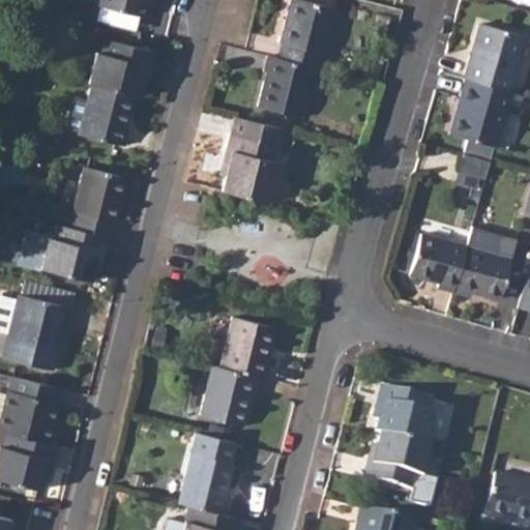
[(95,0),(94,5),(141,17),(145,2),(145,0),(95,0)]
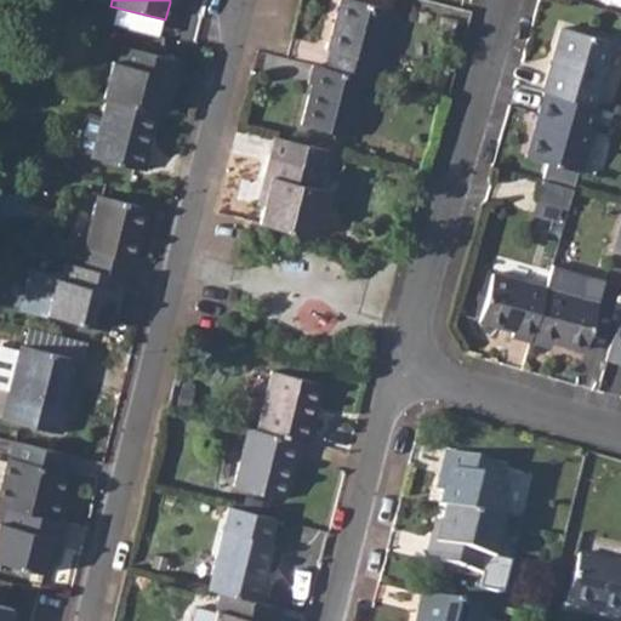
[(330,50),(325,67),(368,78),(371,79),(375,62),(380,63),(393,9),(357,0),(339,0),(328,49),(330,50)]
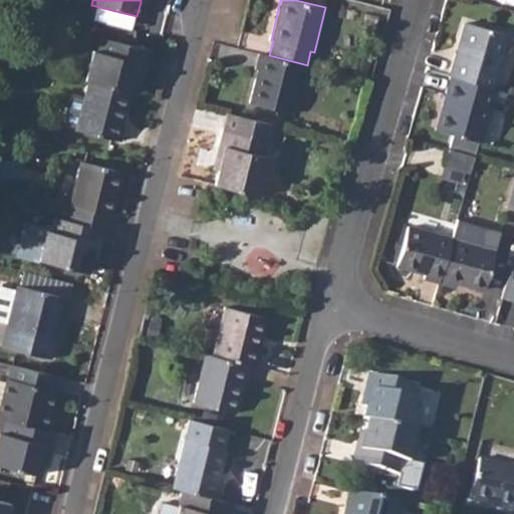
[(465,21),(451,74),(492,86),(507,33),(465,21)]
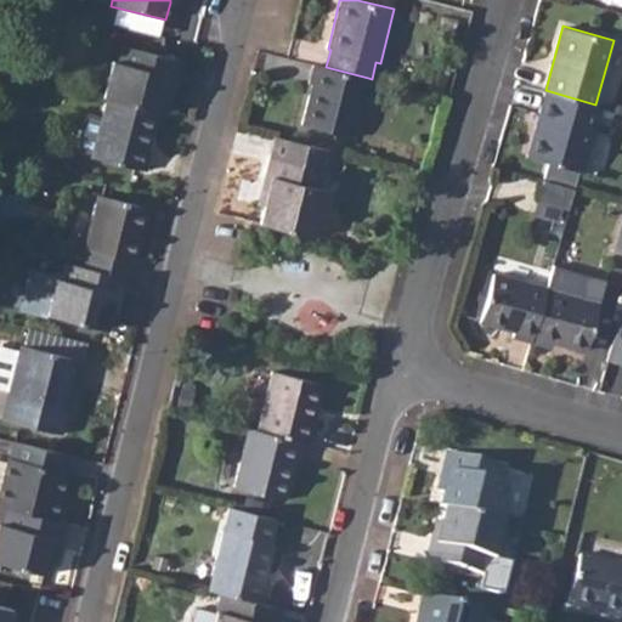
[(112,60),(103,96),(105,97),(154,109),(160,111),(165,94),(173,96),(181,58),(122,44),(118,62),(112,60)]
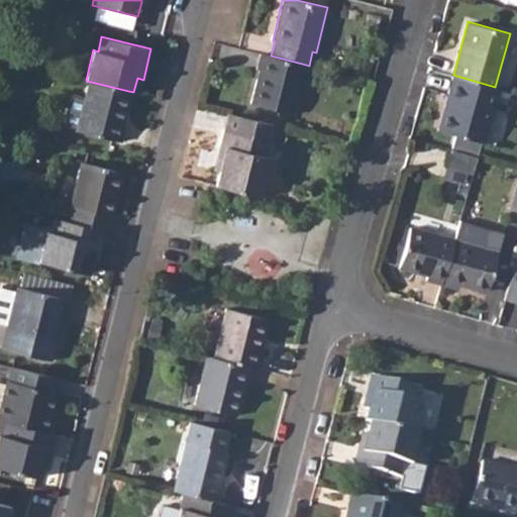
[(271,56),(260,53),(255,70),(259,72),(250,104),(294,114),(306,65),(271,56)]
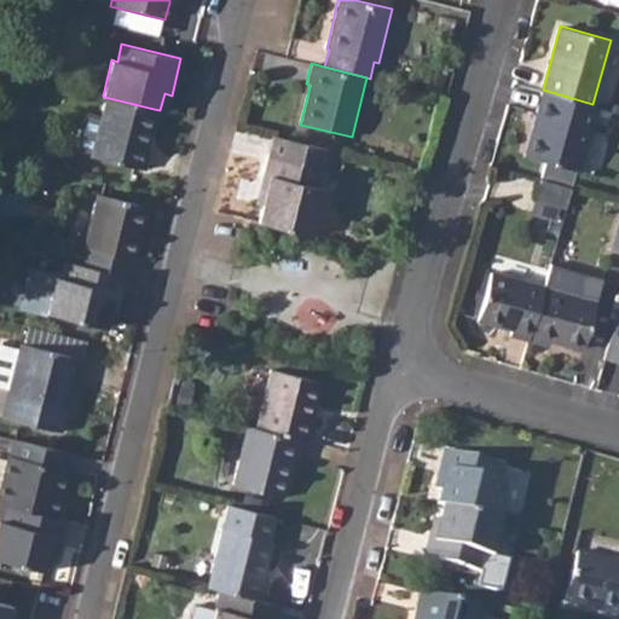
[(593,104),(543,90),(525,155),(579,169),(597,105),(593,104)]
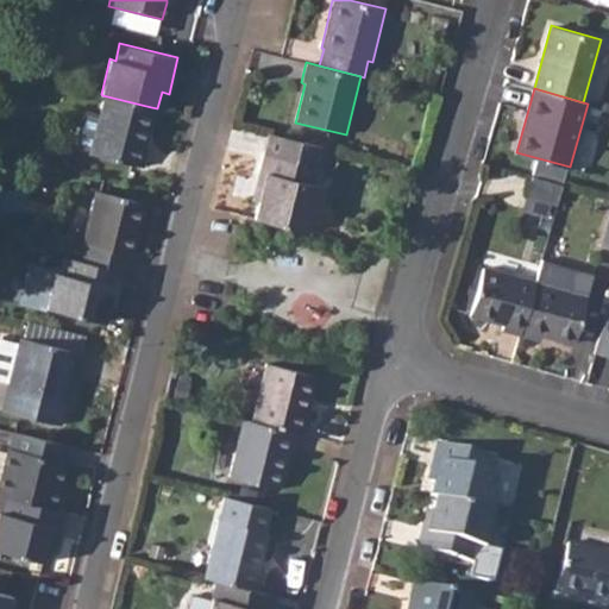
[(98,114),(89,149),(89,152),(142,165),(146,148),(143,148),(151,107),(102,95),(98,114)]
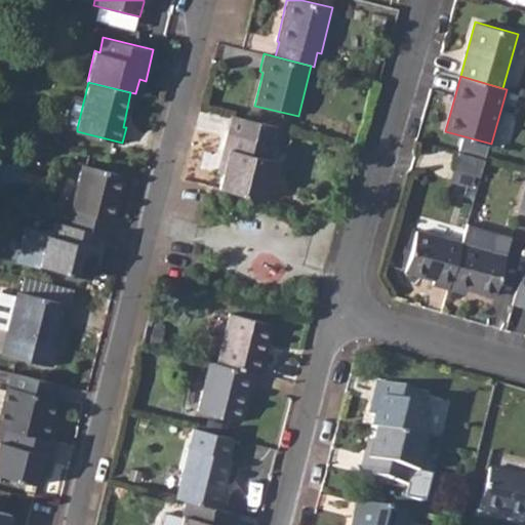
[(223,172),(218,188),(265,200),(282,127),(232,114),(223,149),(228,150),(223,172)]
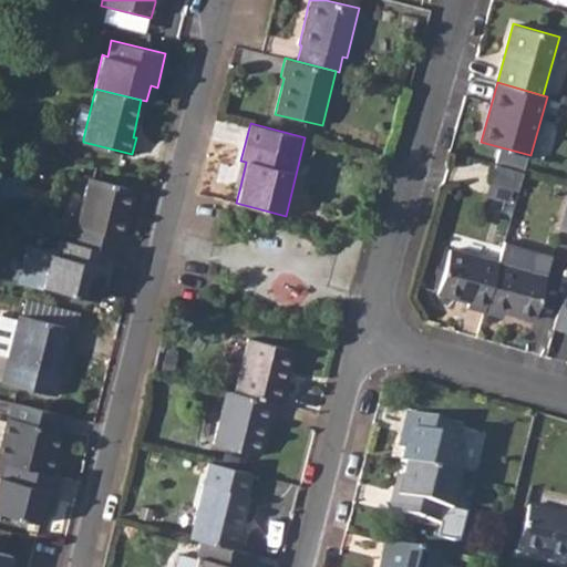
[(493,164),(488,182),(517,191),(523,172),(493,164)]
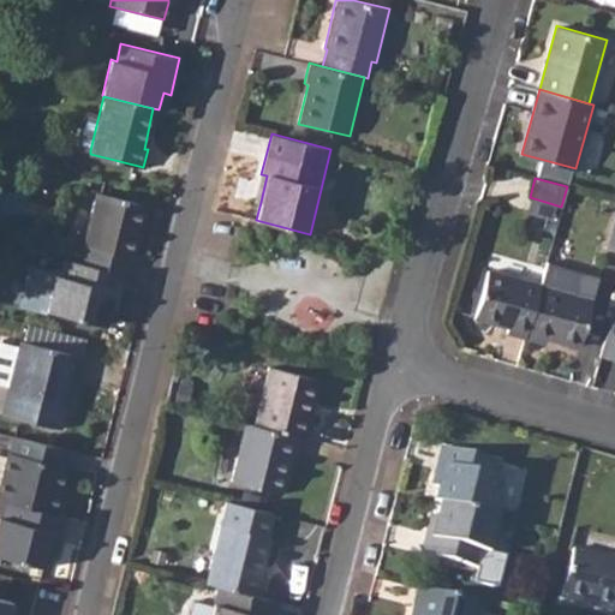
[(85,248),(82,264),(125,274),(127,275),(132,258),(135,258),(148,207),(95,193),(83,246),(85,248)]
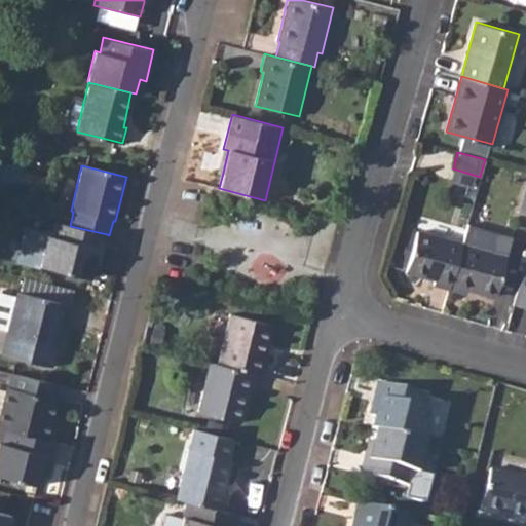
[(70,226),(57,222),(53,236),(48,236),(41,265),(90,277),(94,266),(99,267),(107,234),(70,226)]
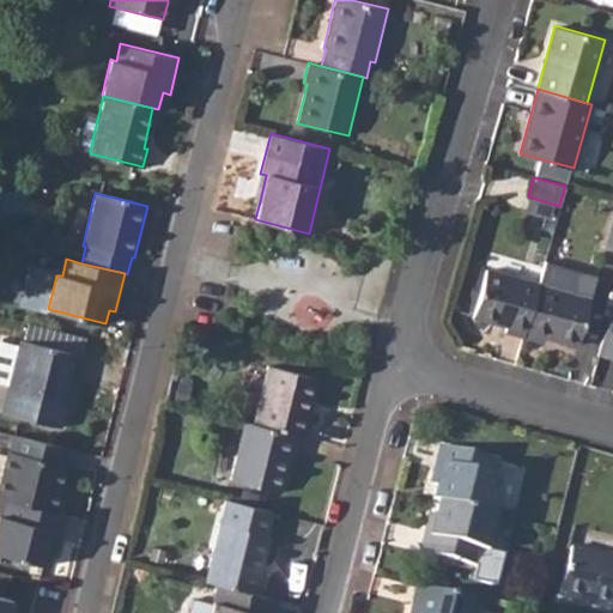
[(505,332),(523,337),(538,283),(486,268),(473,319),(505,328),(505,332)]
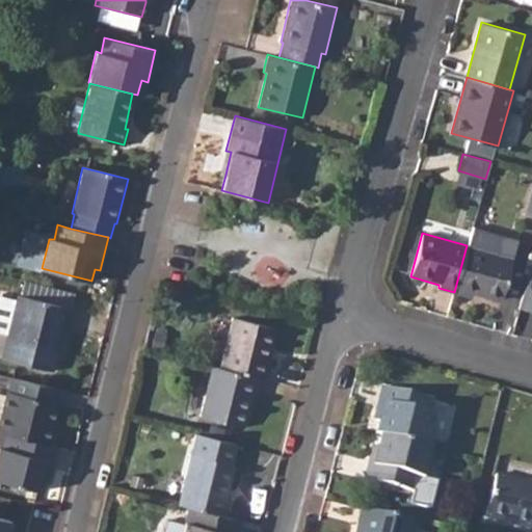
[(467,245),(454,292),(470,297),(471,294),(500,302),(511,259),(467,245)]
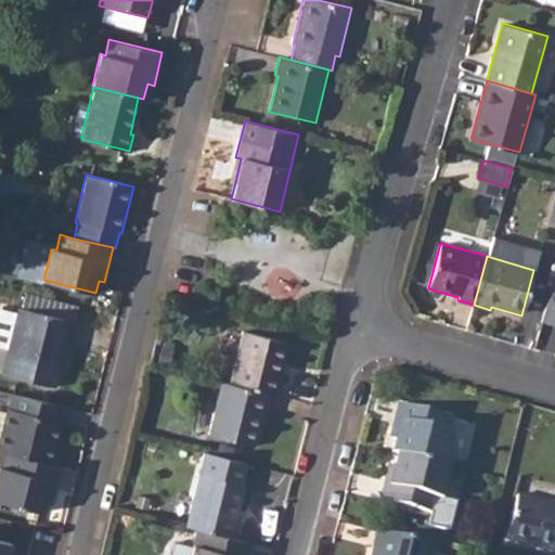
[(55,387),(61,364),(67,339),(73,340),(76,324),(18,308),(17,313),(3,310),(0,312),(0,348),(8,350),(2,373),(55,387)]
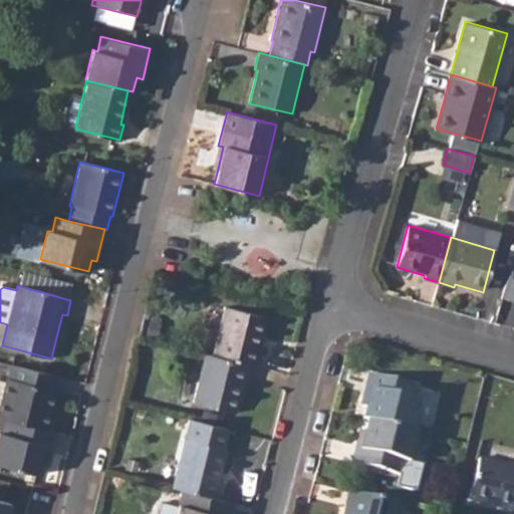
[(224,306),(212,354),(251,364),(258,366),(262,351),(259,349),(267,317),(224,306)]
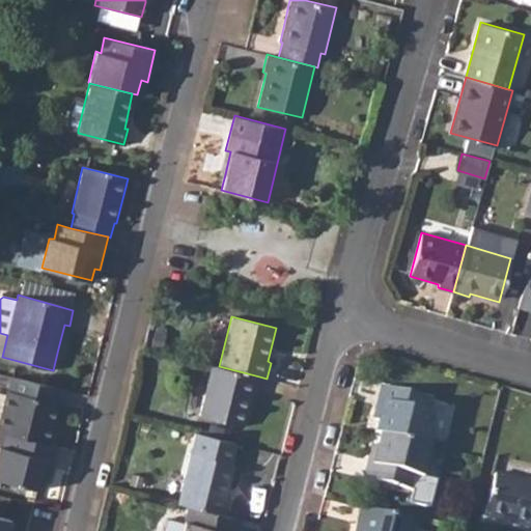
[(219,366),(212,364),(198,415),(244,427),(252,393),(254,393),(259,376),(219,366)]
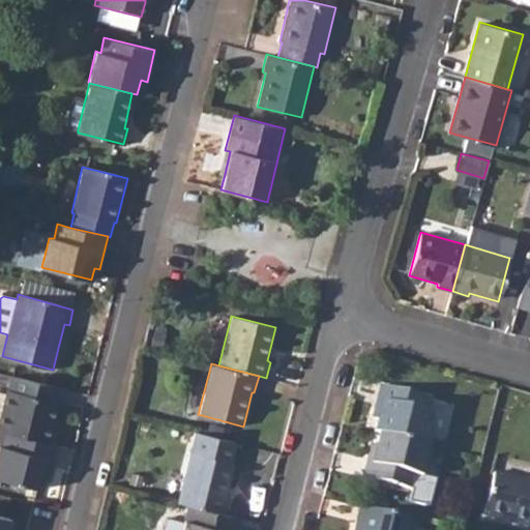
[(0,430),(51,443),(54,427),(50,425),(51,416),(59,387),(8,374),(4,391),(0,390),(0,430)]
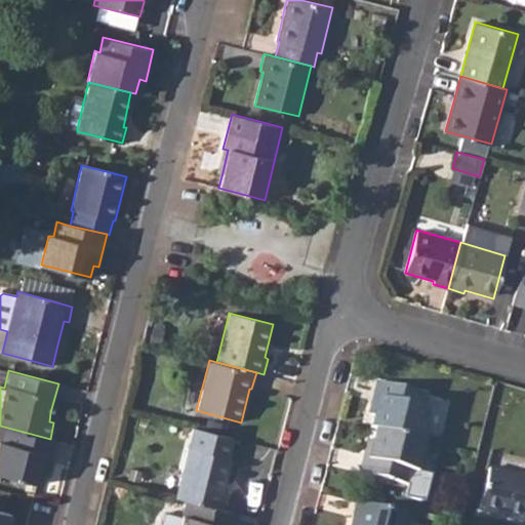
[(373,414),(370,429),(374,430),(417,441),(426,409),(421,408),(426,394),(375,380),(368,413),(373,414)]
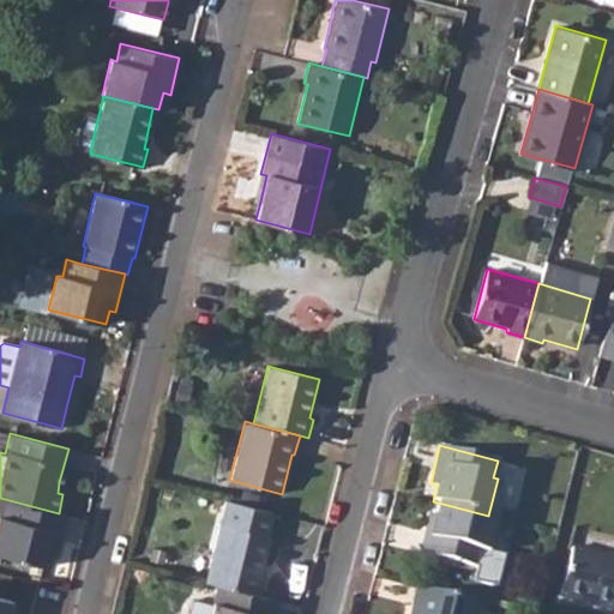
[(59,513),(0,498),(0,553),(46,565),(49,552),(55,553),(64,515),(59,513)]
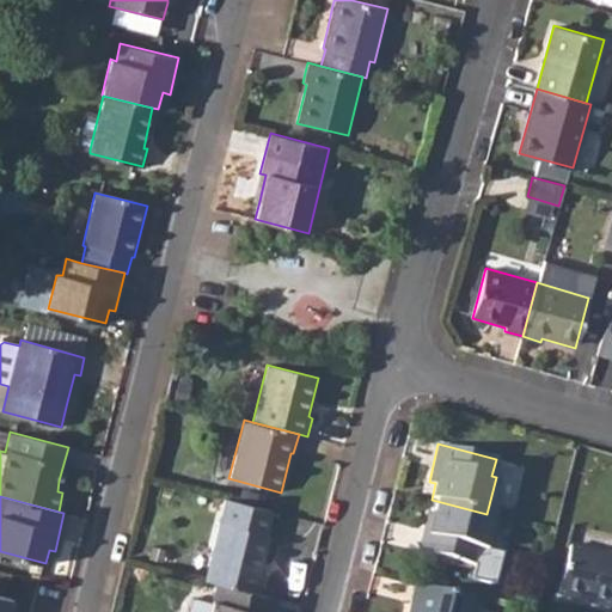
[(225,499),(204,580),(215,583),(259,594),(264,575),(261,573),(275,512),(225,499)]
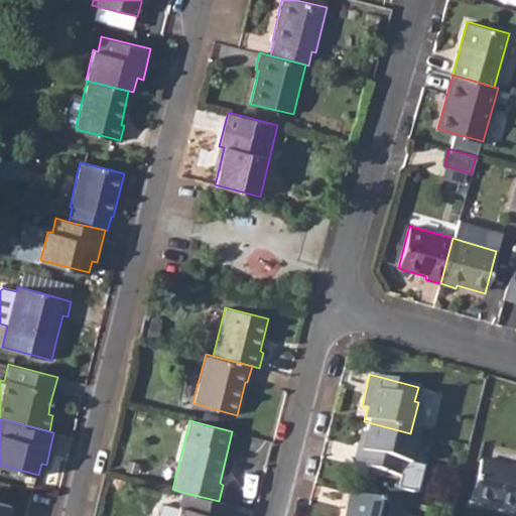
[(410,433),(368,422),(365,435),(360,433),(353,465),(421,482),(425,468),(410,464),(417,434),(410,433)]
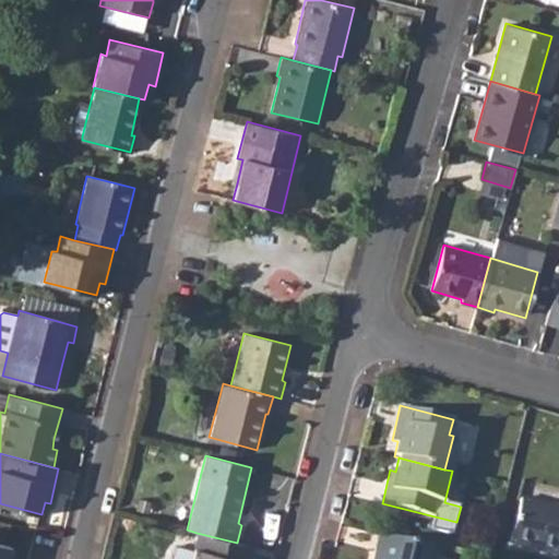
[(558,552),(558,551),(558,503),(522,495),(509,544),(558,556),(558,552)]
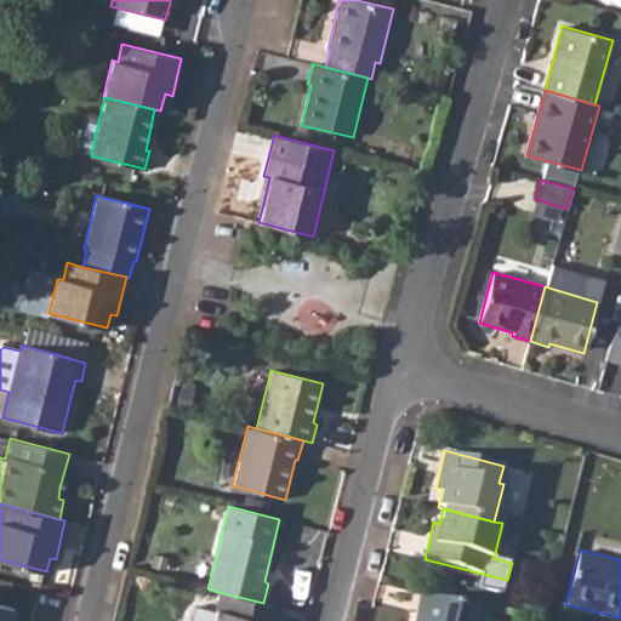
[(263,603),(218,592),(215,613),(193,607),(189,620),(277,620),(280,607),(263,603)]
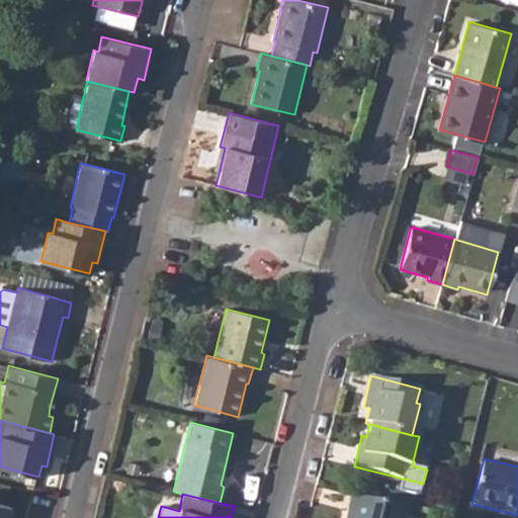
[(353,513),(352,517),(404,517),(406,509),(352,495),(348,511),(353,513)]
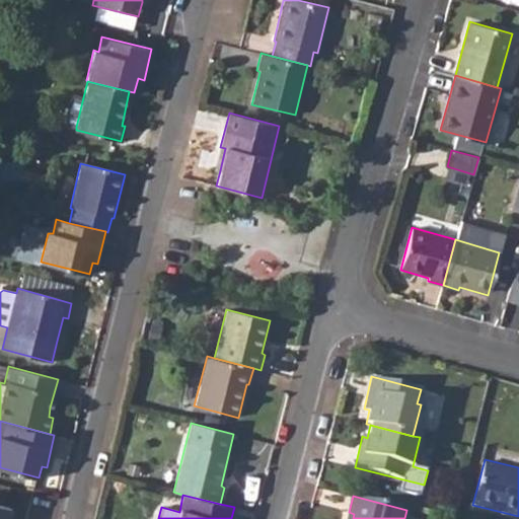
[(0,518),(9,518),(12,508),(0,505),(0,518)]
